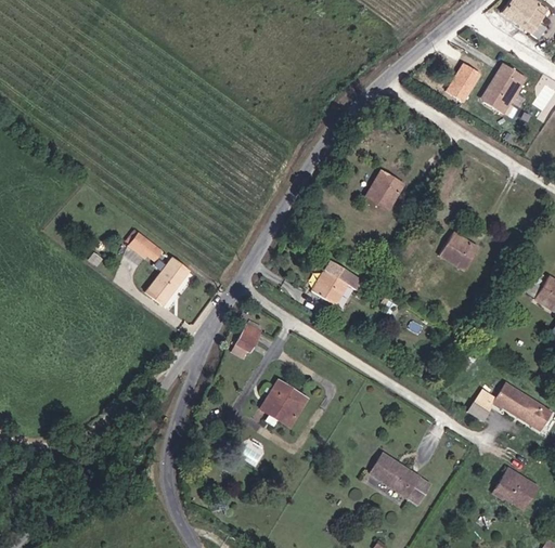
[(536,33),(546,17),(539,12),(544,5),(538,0),(514,0),(507,10),(536,33)]
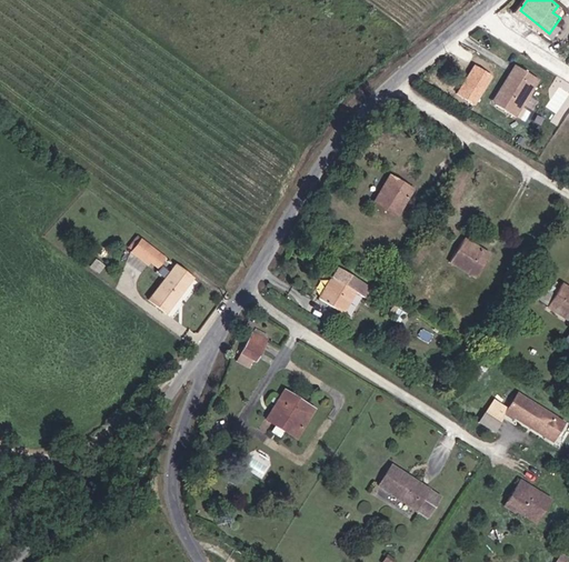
[(552,12),(560,18),(566,11),(558,6),(552,12)]
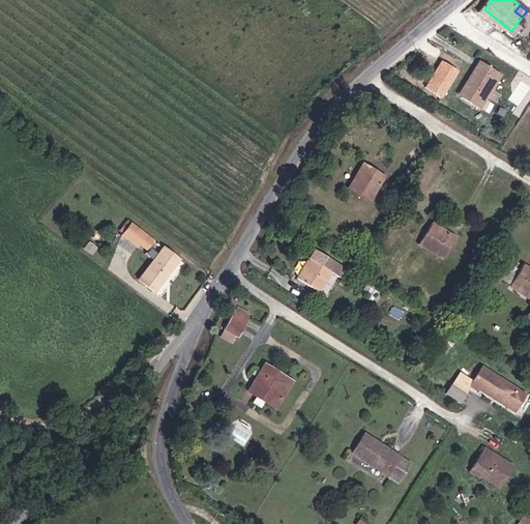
[(481,65),(471,83),(474,85),(467,96),(487,109),(493,98),(490,95),(499,79),(504,82),(510,74),(489,60),(484,67),(481,65)]
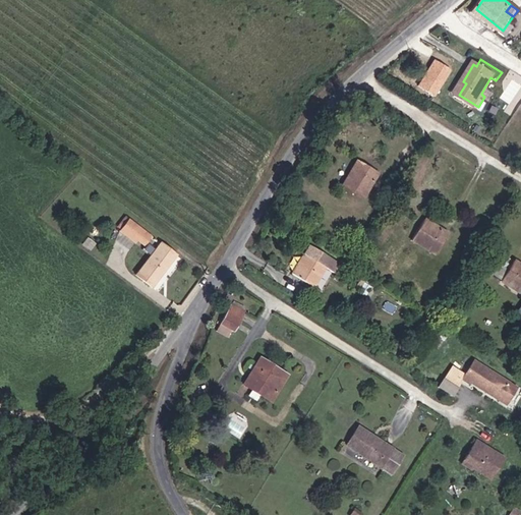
[(453,74),(435,65),(419,93),(438,103),(453,74)]
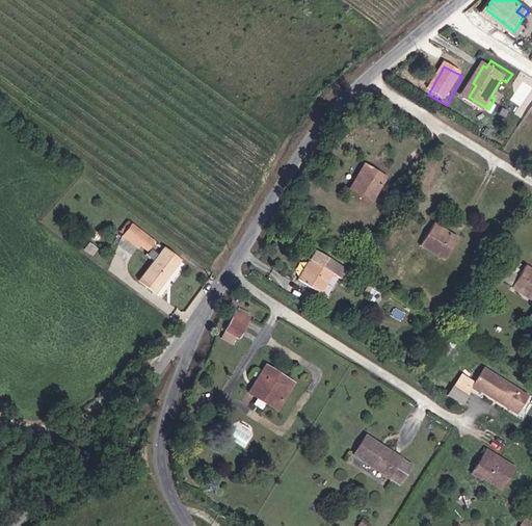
[(466,96),(469,97),(476,85),(473,83),(466,96)]
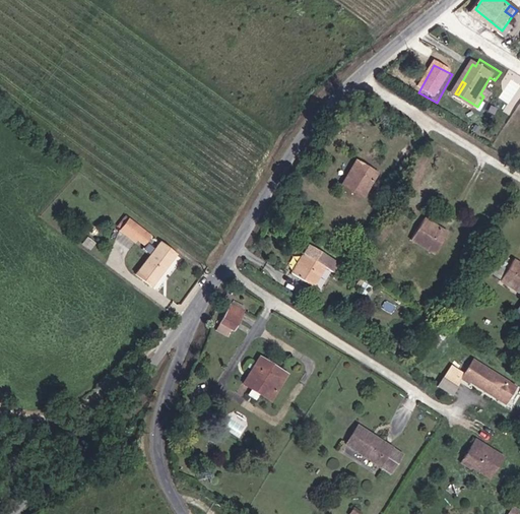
[(358,156),(353,164),(358,167),(351,176),(347,173),(343,180),(367,194),(380,171),(358,156)]
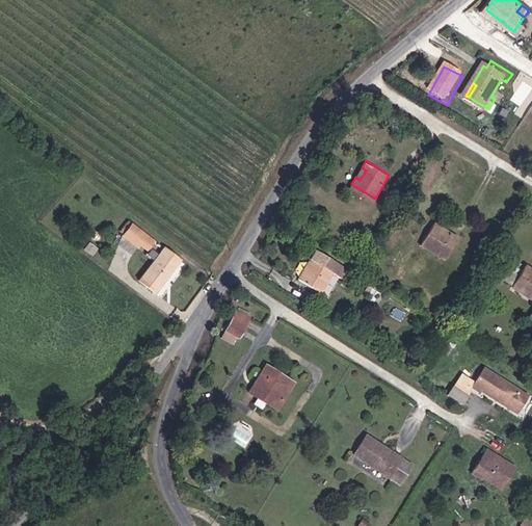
[(435,221),(422,242),(429,247),(432,241),(443,248),(440,253),(446,258),(459,237),(435,221)]
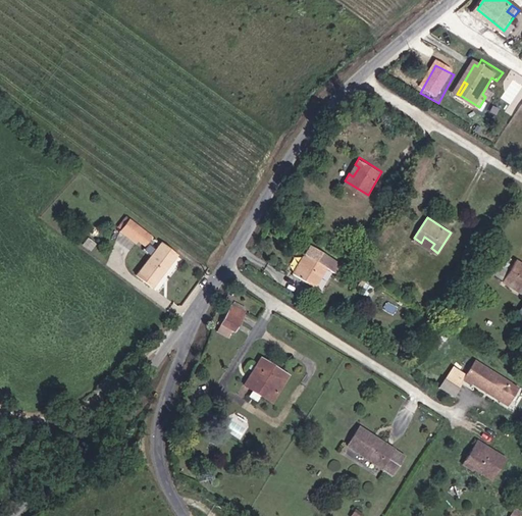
[(138,242),(144,231),(128,220),(119,233),(136,245),(138,242)]
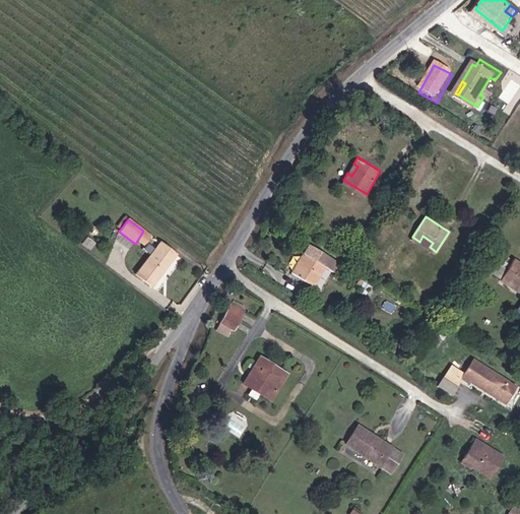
[(150,236),(143,231),(137,241),(143,246),(150,236)]
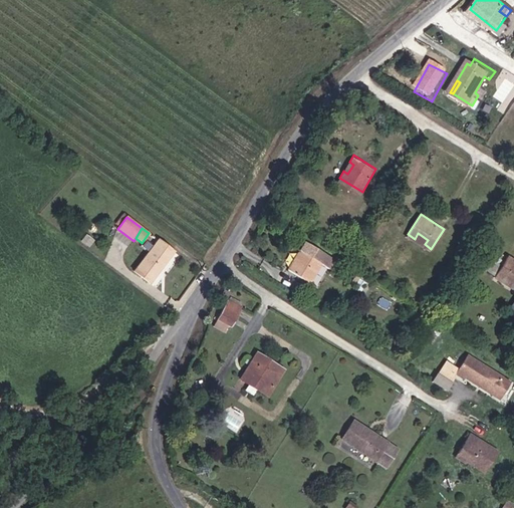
[(307,235),(301,244),(306,246),(299,257),(295,255),(289,264),(311,277),(323,257),(331,261),(336,252),(307,235)]
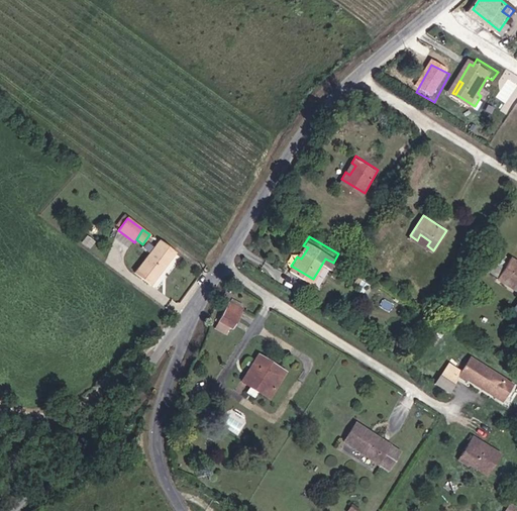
[(174,252),(159,240),(134,274),(149,286),(174,252)]
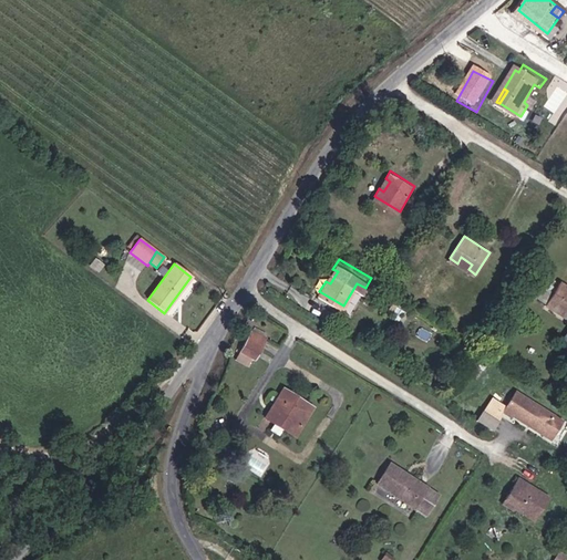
[(332,269),(326,281),(330,283),(338,271),(332,269)]
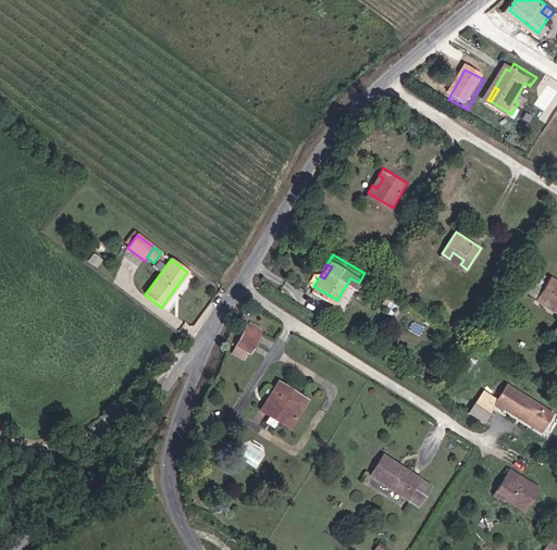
[(556,279),(552,276),(537,298),(545,302),(548,298),(556,303),(554,308),(556,310),(556,279)]
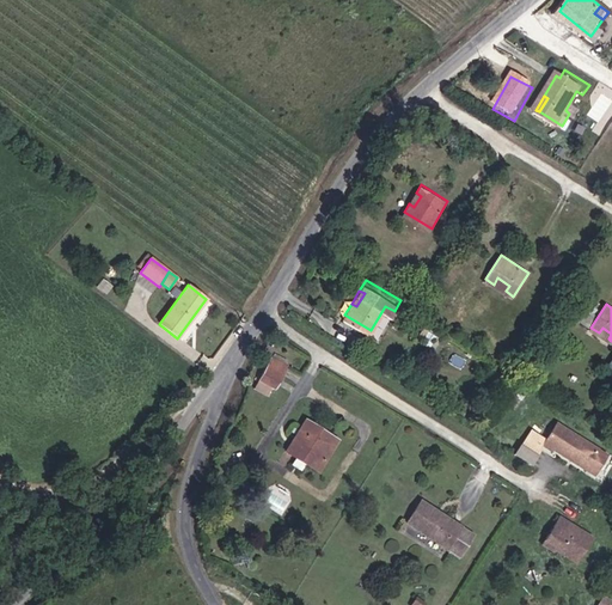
[(270,380),(283,359),(270,350),(257,372),(270,380)]
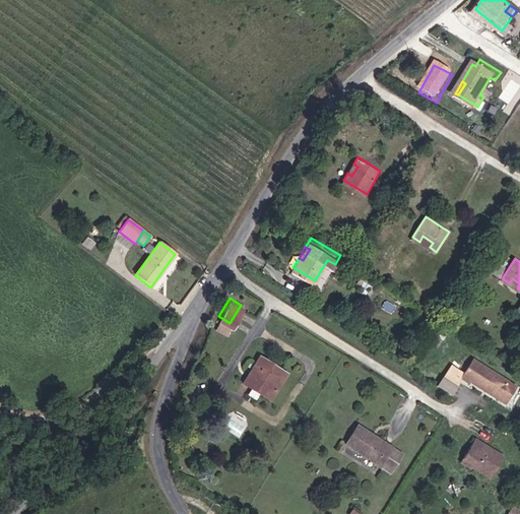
[(257,351),(245,370),(253,376),(255,373),(266,380),(260,389),(268,395),(284,370),(257,351)]
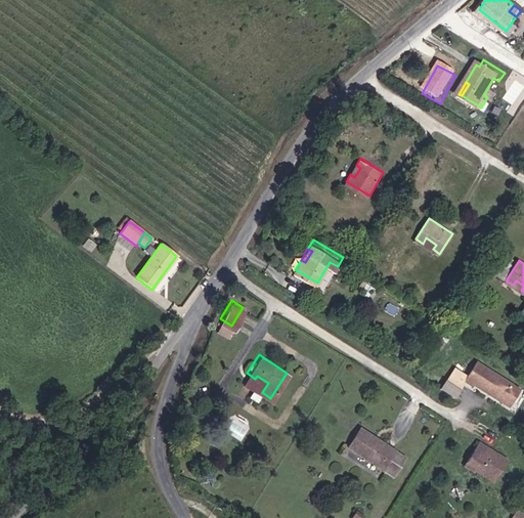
[(477,358),(466,378),(473,382),(474,381),(501,398),(513,381),(477,358)]
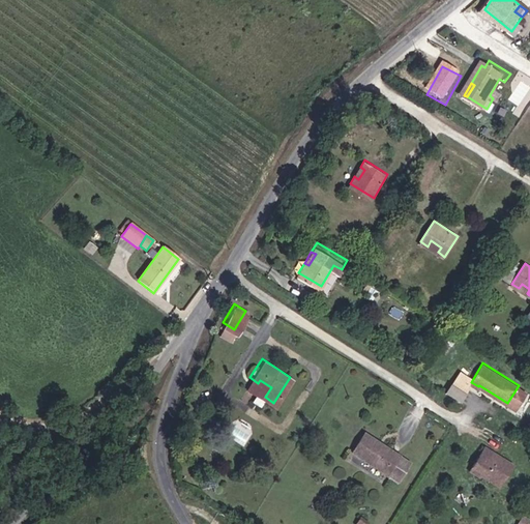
[(445,401),(462,407),(466,398),(449,390),(445,401)]
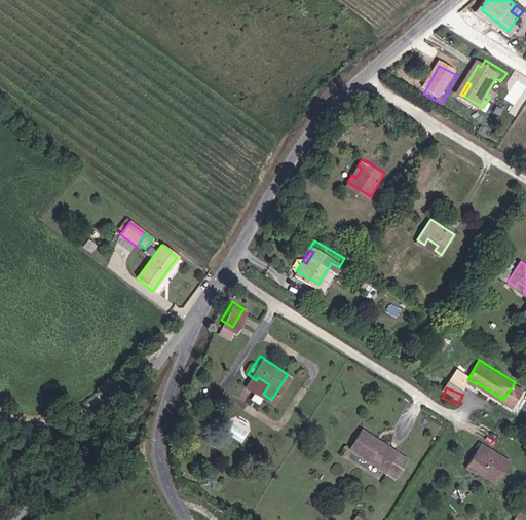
[(359,428),(347,445),(382,467),(392,449),(359,428)]
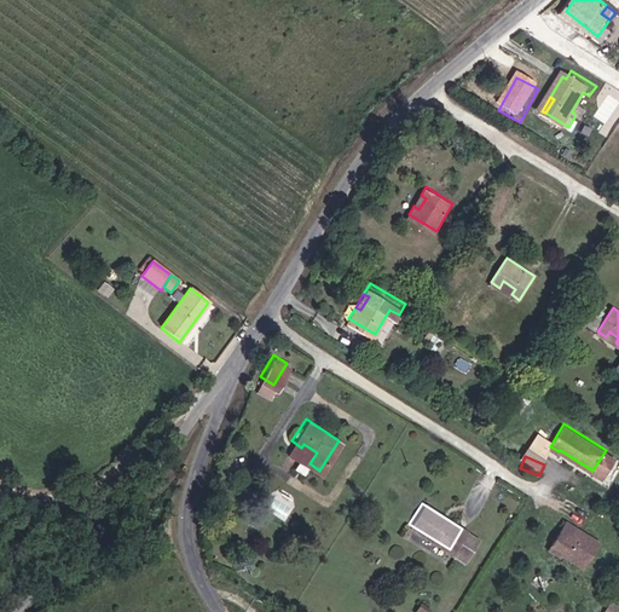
[(560,519),(547,542),(570,555),(567,559),(579,566),(595,540),(560,519)]
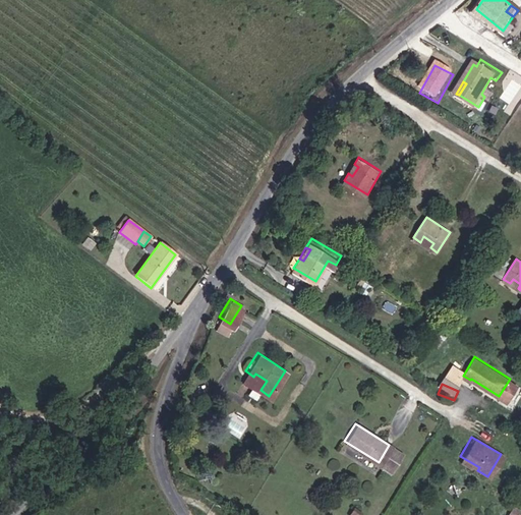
[(468,464),(477,470),(479,467),(460,456),(457,461),(466,467),(468,464)]
